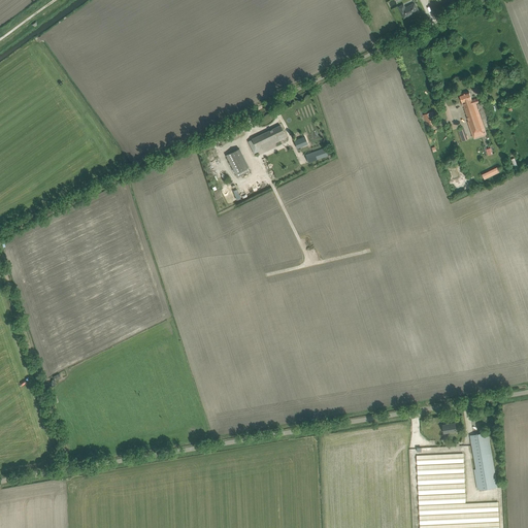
[(399,6),(404,18),(418,10),(415,3),(405,7),(404,4),(399,6)]
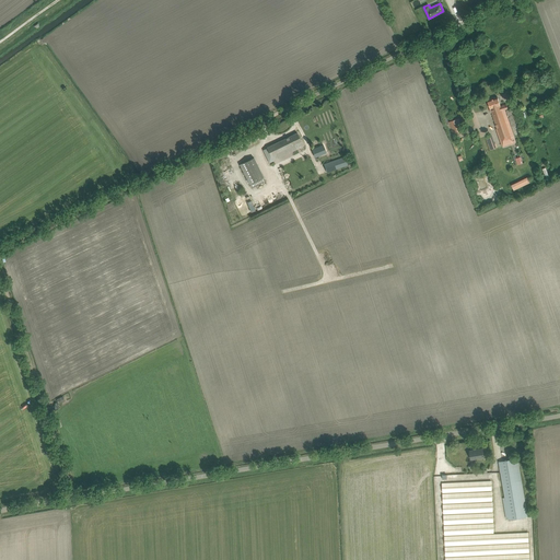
[(500,105),(499,102),(498,97),(488,101),(490,108),(491,108),(503,146),(515,141),(504,109),(508,108),(506,104),(500,106),(500,105)]
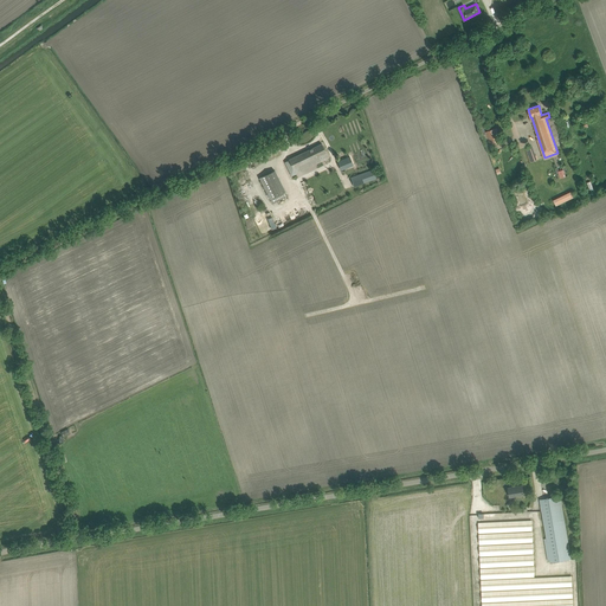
[(485,131),(490,146),(501,141),(496,128),(490,130),(485,131)]
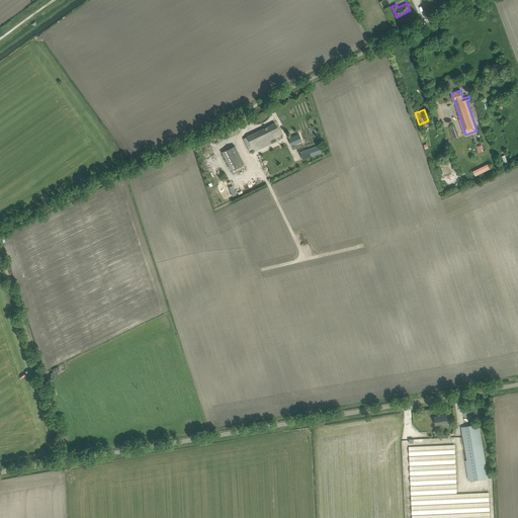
[(268,136),(270,140),(274,138),(272,134),(278,131),(275,122),(267,126),(270,135),(268,136)]
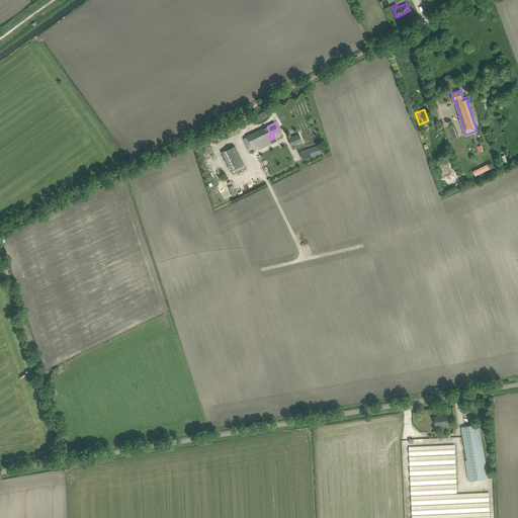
[(459,137),(454,125),(449,127),(454,139),(459,137)]
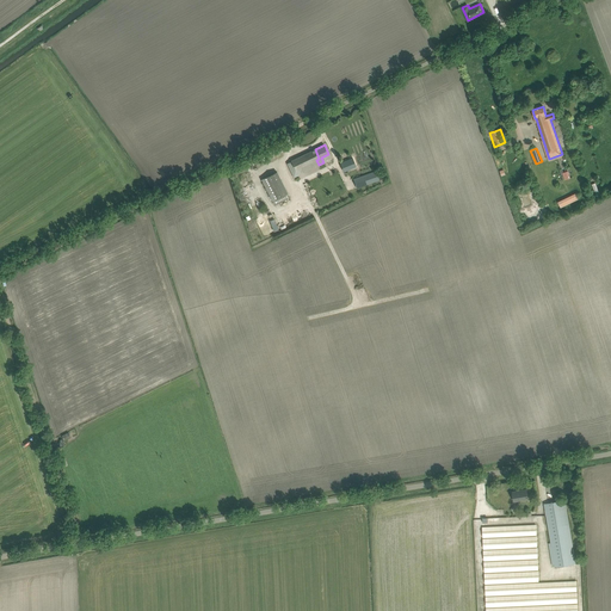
[(287,162),(294,178),(316,167),(318,170),(326,166),(323,162),(319,165),(316,160),(319,159),(315,149),(287,162)]
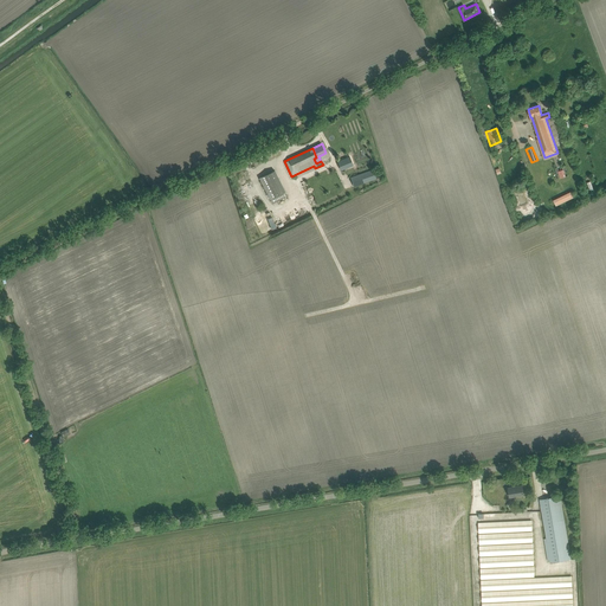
[(336,161),(341,171),(352,167),(348,156),(336,161)]
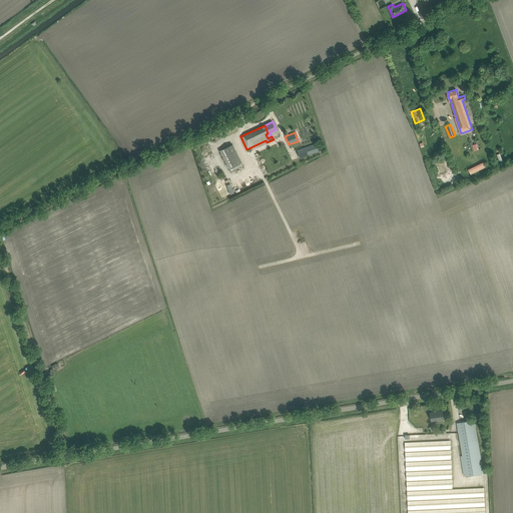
[(297,150),(300,158),(319,151),(316,143),(297,150)]
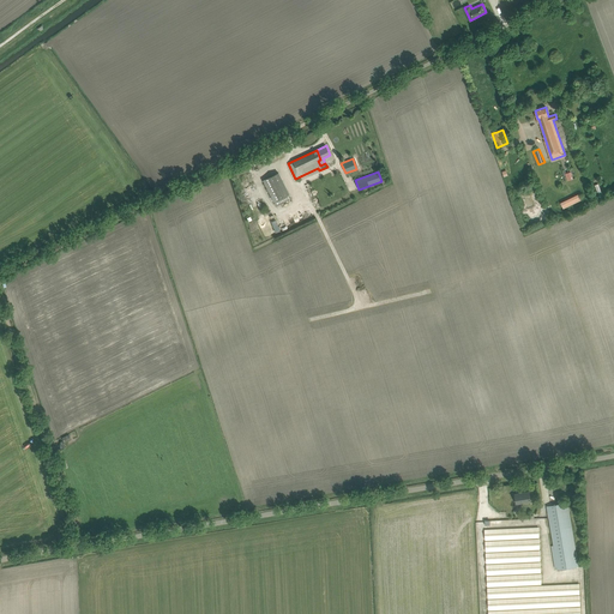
[(290,198),(278,173),(263,180),(276,205),(290,198)]
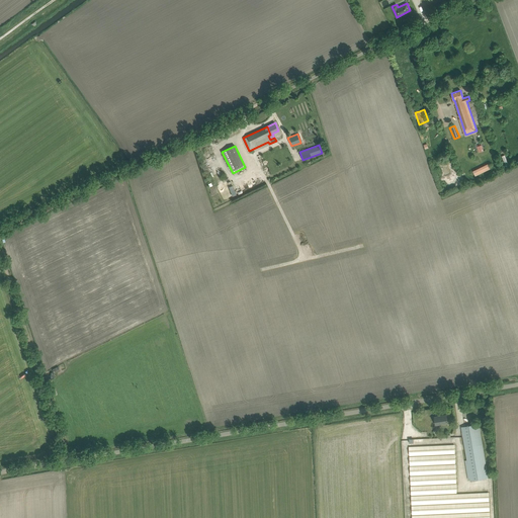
[(264,166),(265,169),(277,163),(275,160),(264,166)]
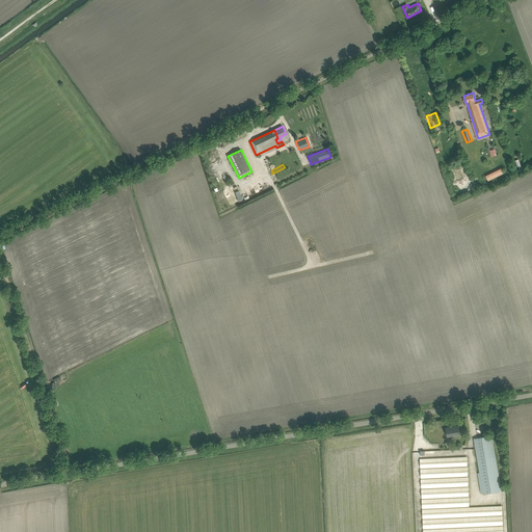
[(486,175),(489,181),(505,174),(502,167),(486,175)]
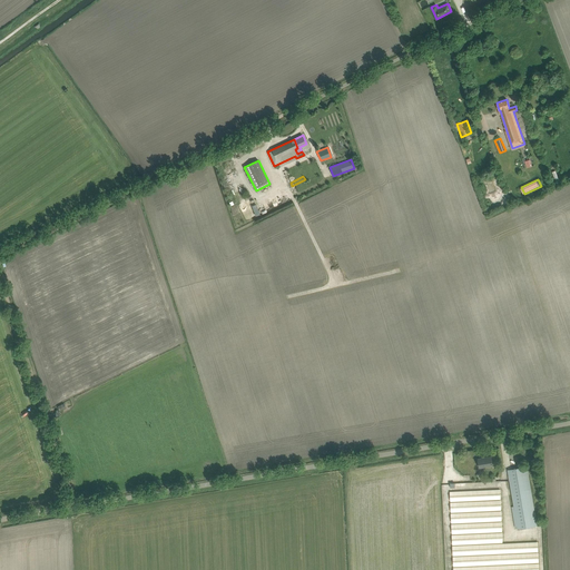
[(493,465),(492,462),(491,457),(478,459),(480,468),(493,465)]
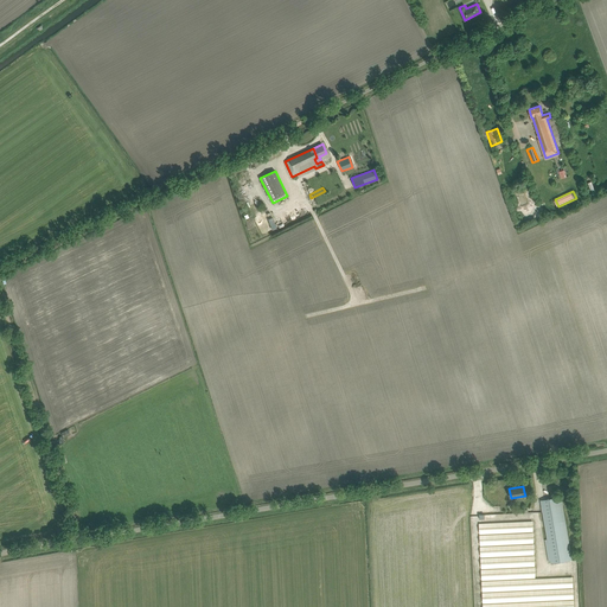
[(561,497),(541,500),(551,562),(572,560),(561,497)]
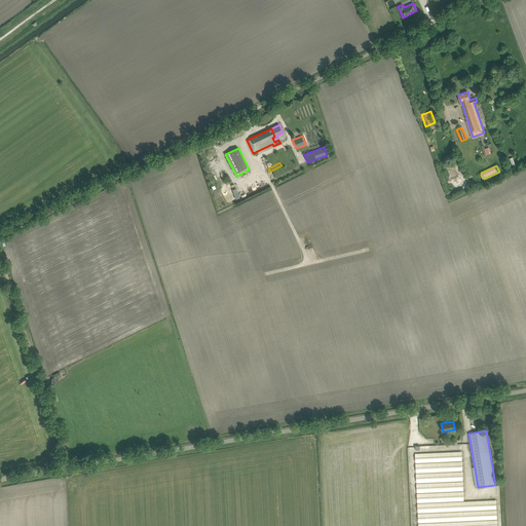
[(461,451),(415,453),(415,462),(461,460),(461,451)]
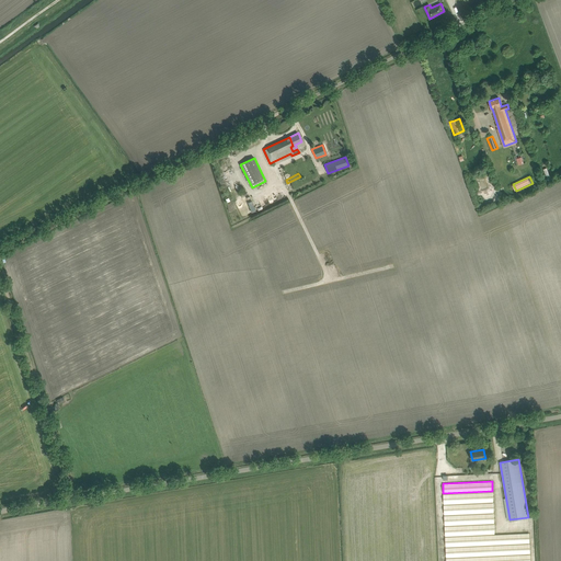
[(444,504),(493,502),(493,492),(443,494),(444,504)]
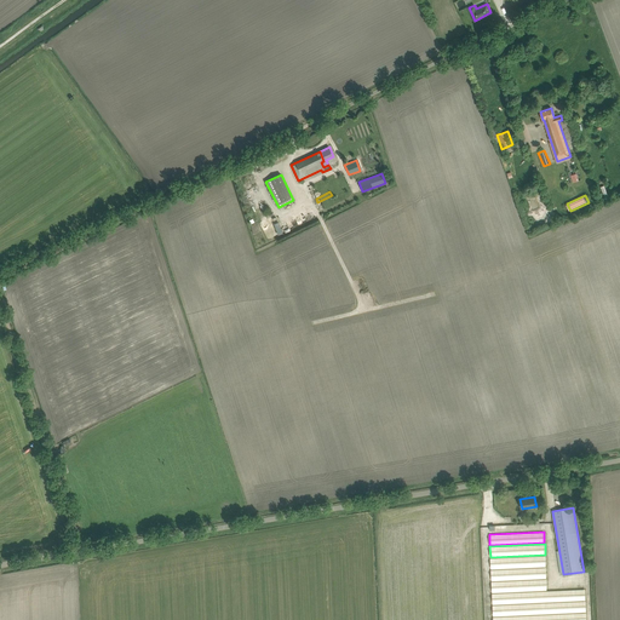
[(545,556),(491,558),(491,569),(546,566),(545,556)]
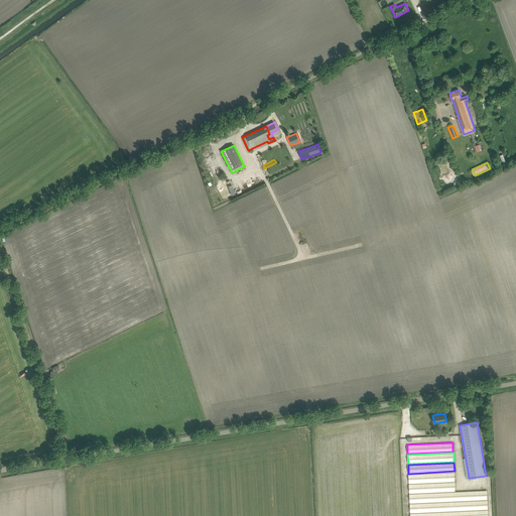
[(409,483),(455,481),(455,472),(408,474),(409,483)]
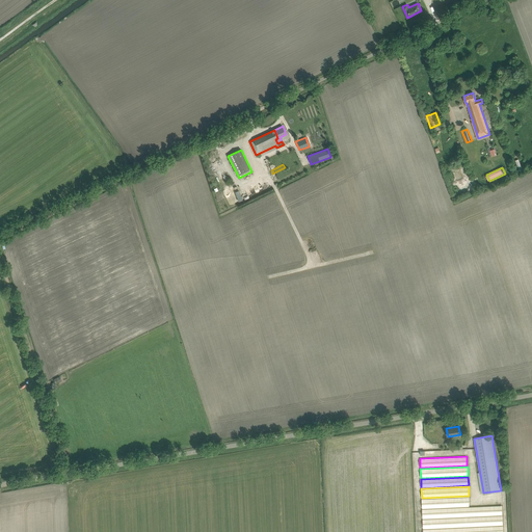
[(422,508),(469,506),(469,497),(422,499),(422,508)]
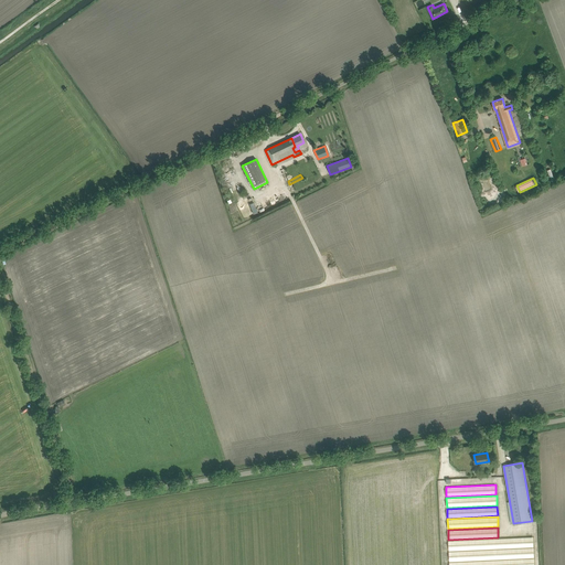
[(449,551),(533,546),(533,537),(448,541),(449,551)]
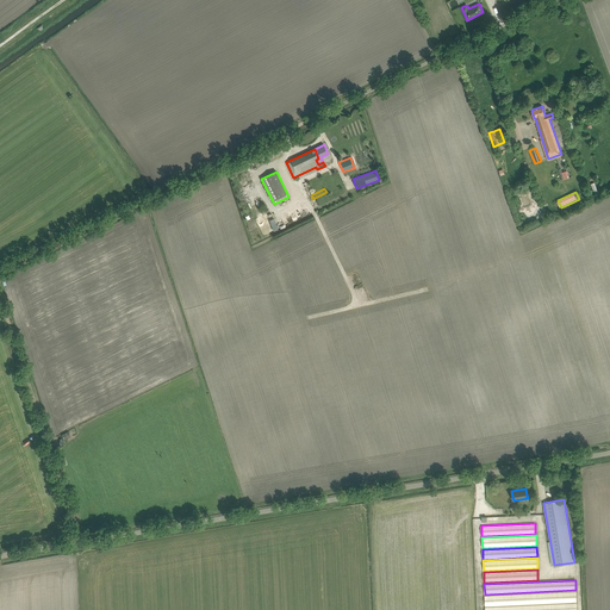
[(576,591),(485,596),(485,605),(577,602),(576,591)]
